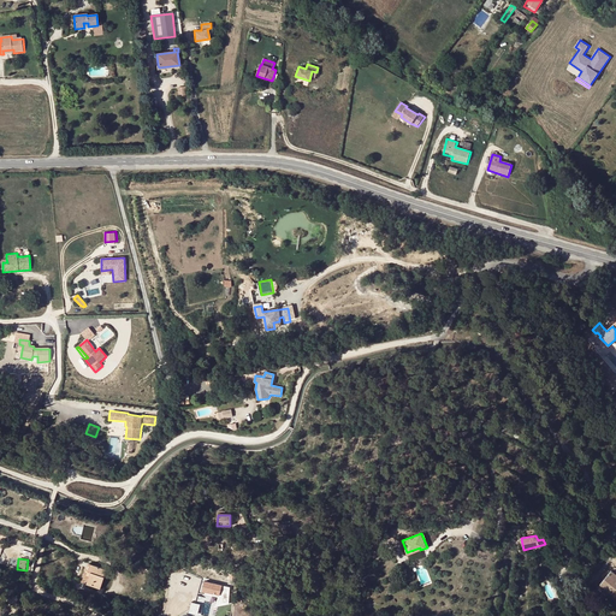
[(87,585),(100,590),(107,570),(92,564),(88,572),(92,572),(87,585)]
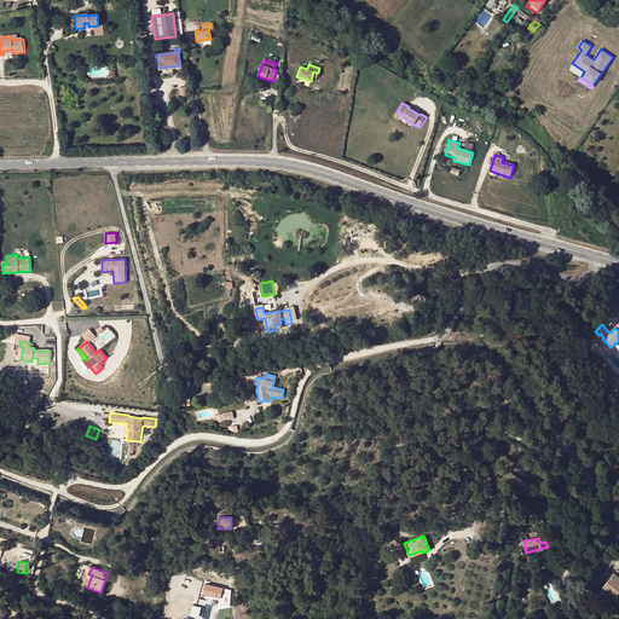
[(608,582),(603,586),(600,593),(608,599),(611,595),(618,601),(618,577),(614,573),(608,582)]
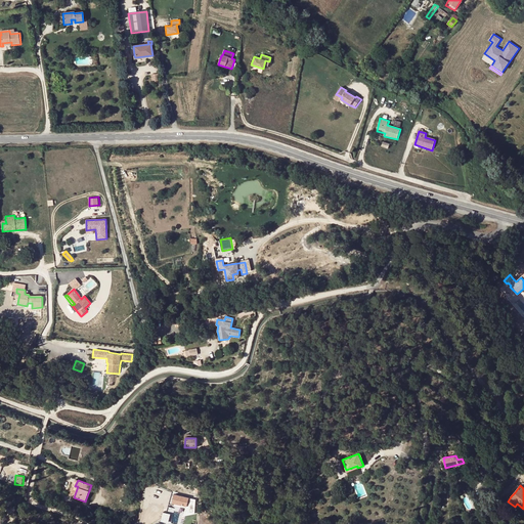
[(188,501),(174,495),(171,503),(185,509),(182,517),(192,518),(193,505),(188,503),(188,501)]
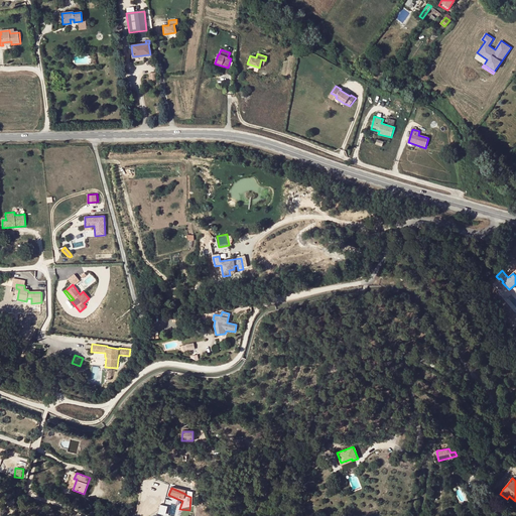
All buildings are outlined.
